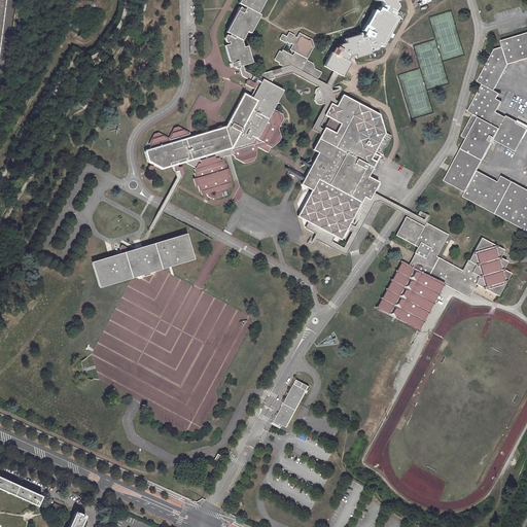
[(240,0),(238,3),(245,7),(244,9),(239,6),(237,10),(242,13),(240,15),(237,13),(226,32),(229,33),(227,35),(226,34),(223,38),(225,43),(227,42),(229,44),(225,45),(227,51),(225,51),(229,63),(234,61),(235,63),(229,65),(230,69),(234,67),(234,69),(236,70),(240,69),(244,68),(244,66),(253,64),(251,57),(249,58),(248,51),(247,51),(246,47),(244,47),(242,41),(247,31),(249,32),(253,24),(254,24),(258,16),(253,14),(254,11),(256,11),(260,3),(261,4),(262,0),(240,0)]
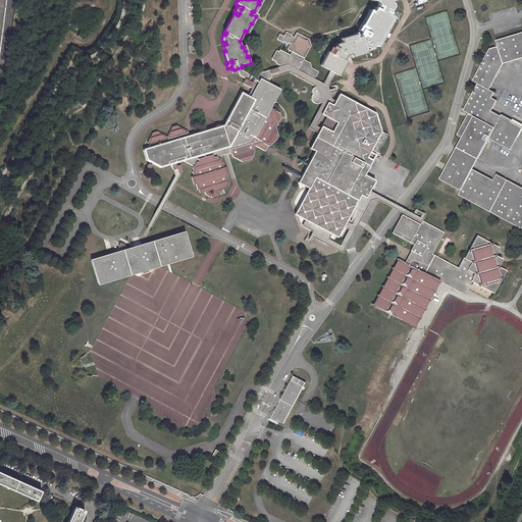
[(374,0),(375,3),(378,2),(380,7),(383,9),(381,13),(377,11),(375,16),(372,14),(365,29),(370,31),(369,32),(364,29),(362,33),(365,35),(363,37),(366,38),(365,40),(363,39),(364,41),(359,42),(357,37),(343,41),(344,44),(341,45),(338,46),(336,49),(335,48),(334,49),(331,48),(329,52),(334,55),(334,56),(329,54),(322,67),(331,71),(336,74),(338,75),(346,62),(345,62),(347,58),(353,56),(354,58),(358,57),(359,59),(364,57),(363,55),(368,54),(367,51),(369,50),(369,52),(373,50),(375,45),(373,43),(374,40),(379,42),(381,38),(383,38),(393,20),(387,17),(390,13),(393,14),(396,9),(395,5),(393,5),(393,3),(398,2),(397,0),(374,0)]
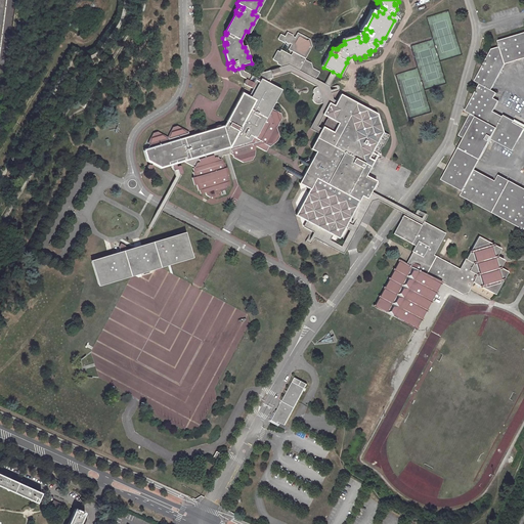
[(305,60),(312,46),(310,40),(298,34),(295,38),(294,37),(295,35),(289,32),(288,33),(286,36),(281,34),(279,38),(280,40),(286,43),(286,42),(290,44),(291,43),(292,44),(290,47),(291,50),(293,52),(292,55),(281,50),(279,51),(277,50),(273,58),(274,60),(277,61),(276,63),(279,64),(280,68),(289,66),(293,68),(296,62),(299,64),(302,61),(304,62),(299,71),(315,80),(316,78),(316,79),(319,73),(312,70),(311,63),(305,60)]
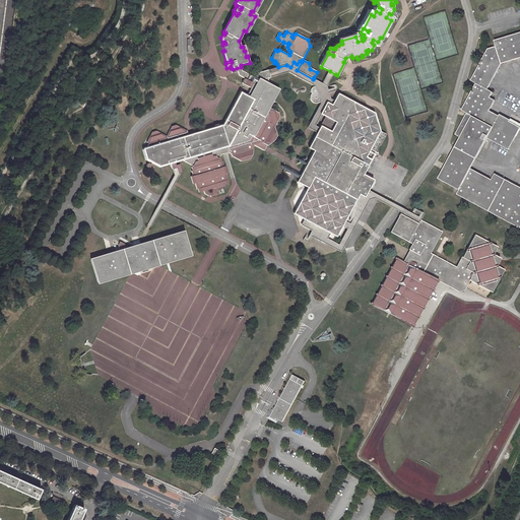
[(441,179),(461,190),(458,194),(519,228),(519,190),(518,189),(519,187),(497,175),(494,181),(490,186),(477,178),(478,175),(475,173),(476,171),(473,169),(490,138),(511,150),(519,132),(519,127),(509,120),(509,119),(506,117),(504,118),(499,116),(499,115),(492,111),(498,101),(493,98),(496,92),(491,89),(504,62),(519,57),(519,31),(497,39),(499,46),(490,48),(473,80),(478,82),(463,110),(469,113),(458,134),(463,138),(441,179)]
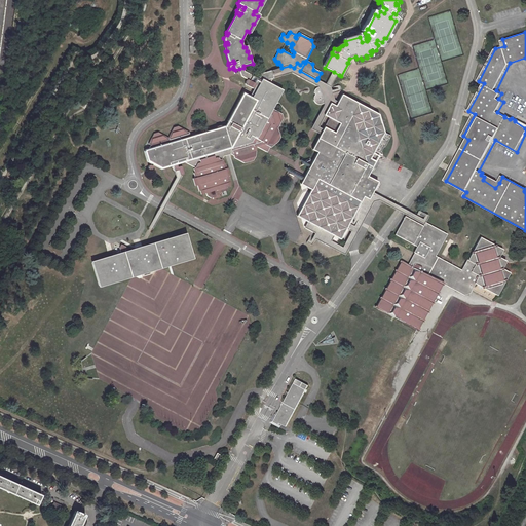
[(243,68),(239,69),(240,76),(247,79),(255,84),(253,89),(253,92),(255,94),(263,79),(268,83),(271,78),(291,73),(317,86),(317,88),(322,104),(322,105),(308,129),(313,132),(318,135),(322,128),(316,126),(323,115),(327,117),(335,102),(332,100),(330,94),(338,91),(337,85),(331,87),(332,89),(329,90),(329,87),(339,75),(334,72),(324,83),(316,80),(300,71),(305,63),(303,62),(300,65),(297,63),(294,68),(290,66),(282,68),(254,75),(243,71),(243,68)]
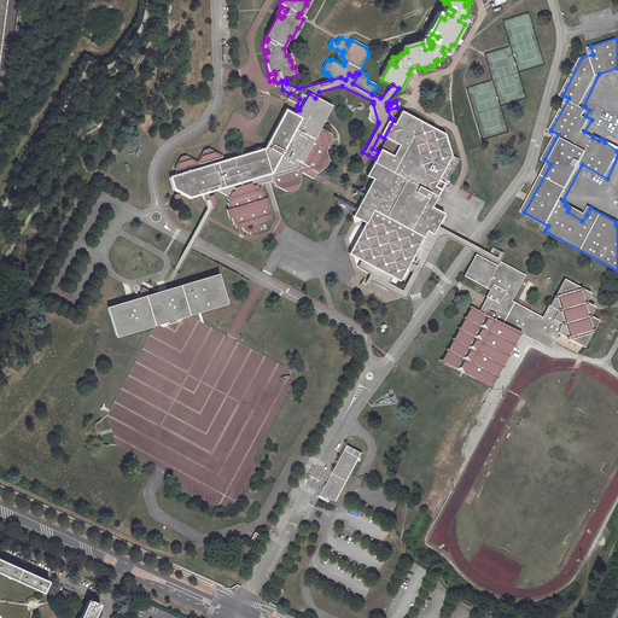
[(204,208),(202,214),(187,240),(173,268),(179,270),(193,243),(207,217),(211,208),(216,205),(213,196),(209,197),(208,194),(217,191),(228,197),(227,199),(228,203),(226,204),(228,210),(226,211),(228,220),(231,219),(232,226),(233,226),(234,229),(240,228),(242,232),(245,233),(248,233),(249,235),(257,233),(256,231),(258,231),(257,227),(262,226),(266,223),(264,221),(270,220),(269,215),(268,208),(269,208),(267,198),(266,198),(264,193),(262,193),(262,190),(260,188),(262,185),(268,184),(270,182),(274,185),(274,187),(286,193),(296,191),(297,188),(298,188),(299,185),(301,174),(314,181),(315,176),(316,174),(318,175),(326,168),(328,164),(327,163),(328,159),(326,151),(332,140),(331,134),(320,129),(332,106),(309,93),(299,110),(297,109),(289,104),(286,108),(268,143),(267,146),(266,150),(261,151),(261,149),(258,147),(255,149),(254,151),(254,153),(225,162),(222,156),(209,149),(204,150),(197,162),(185,156),(180,157),(174,169),(176,170),(175,174),(170,175),(169,179),(173,191),(176,193),(179,194),(188,200),(193,198),(202,196),(204,208)]
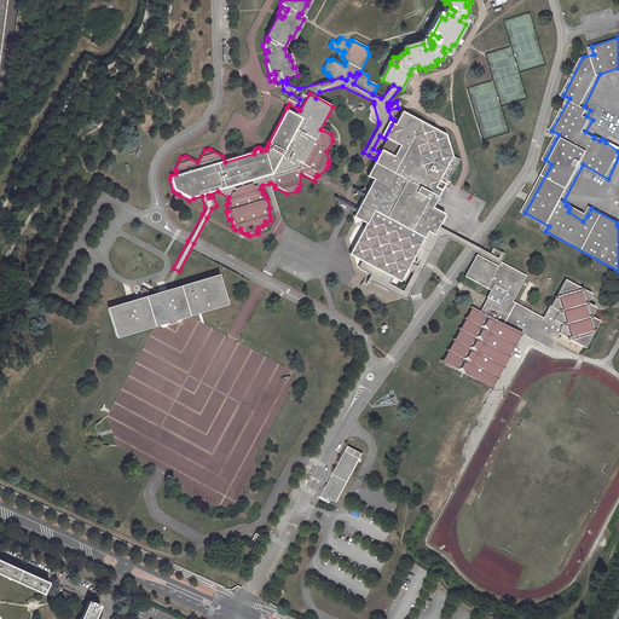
[(298,105),(300,99),(290,93),(287,99),(298,105)]
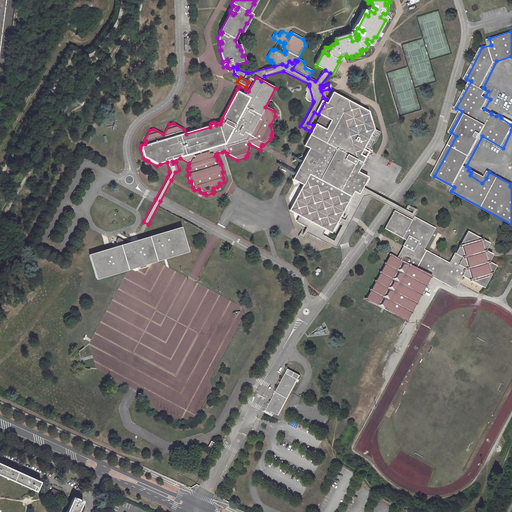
[(310,102),(313,101),(309,86),(307,86),(305,86),(304,88),(304,89),(304,90),(304,91),(305,92),(304,93),(304,94),(303,96),(304,98),(305,100),(305,101),(306,101),(308,102),(310,102)]
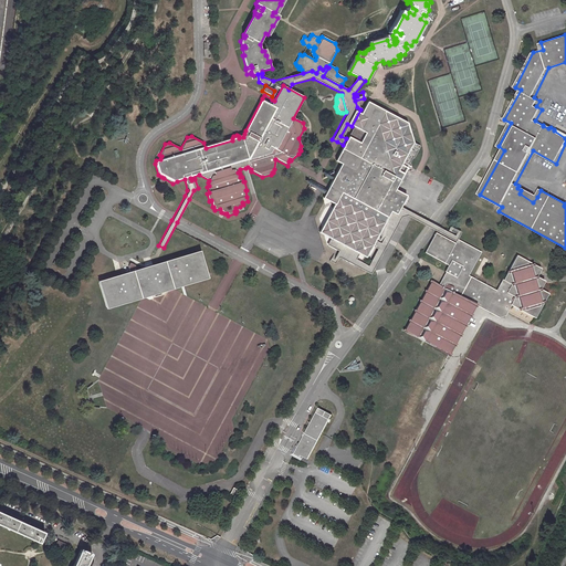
[(357,254),(365,258),(371,245),(390,212),(396,216),(400,208),(406,196),(394,188),(402,174),(398,170),(400,166),(405,169),(407,165),(401,161),(412,142),(407,123),(366,100),(360,109),(352,126),(346,138),(343,145),(334,160),(341,164),(322,198),(334,205),(317,233),(331,240),(357,254)]
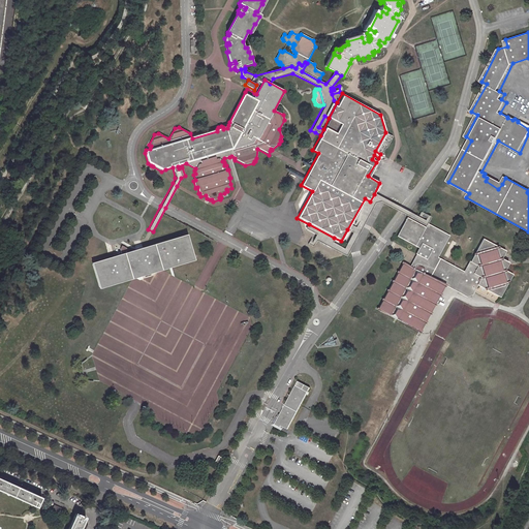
[(386,148),(392,136),(385,132),(375,151),(380,154),(384,147),(386,148)]
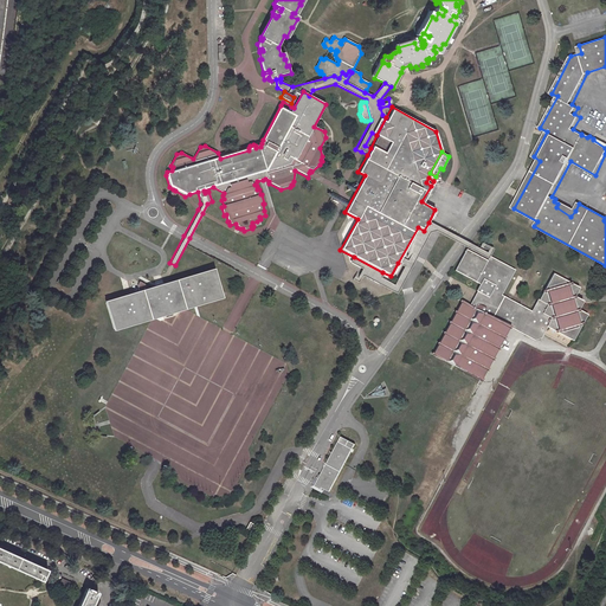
[(556,207),(571,217),(575,211),(555,199),(554,201),(558,204),(556,207)]
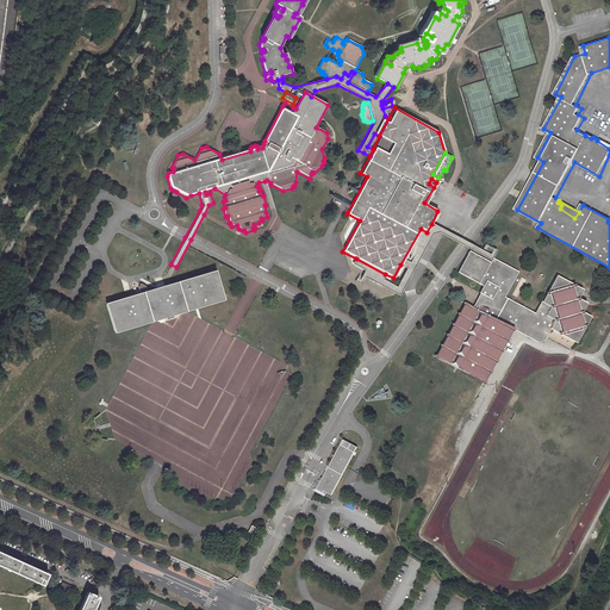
[(437,232),(462,247),(490,261),(495,250),(485,246),(483,250),(466,242),(431,224),(427,232),(421,229),(400,265),(408,268),(397,288),(381,280),(385,274),(356,259),(353,265),(365,271),(362,275),(360,274),(355,281),(361,285),(365,278),(399,296),(431,234),(437,232)]
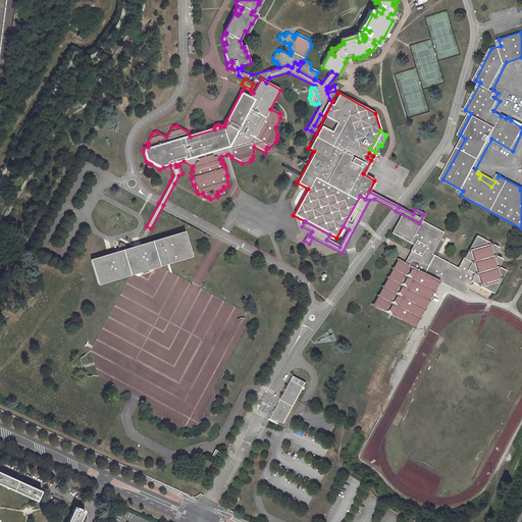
[(466,270),(470,262),(464,258),(457,269),(432,254),(445,232),(422,221),(419,224),(401,215),(392,232),(413,245),(410,251),(411,251),(405,263),(437,282),(440,283),(441,280),(447,283),(448,281),(450,283),(448,288),(459,295),(465,292),(470,282),(474,274),(466,270)]
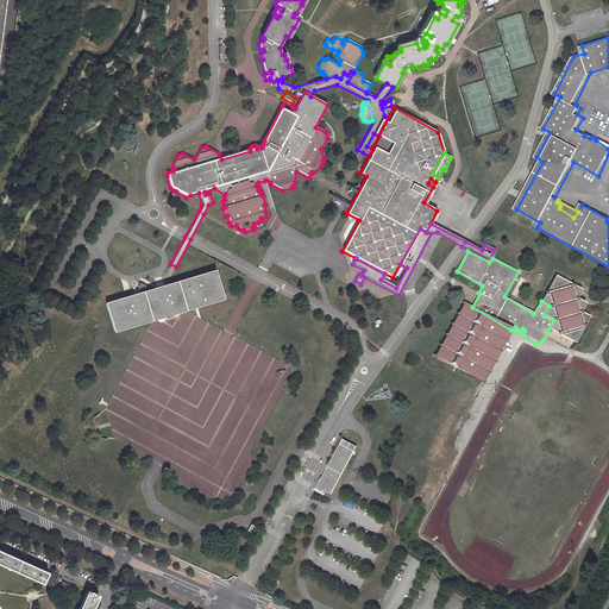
[(114,331),(224,299),(215,269),(146,289),(145,286),(140,282),(138,287),(139,292),(105,301),(114,331)]
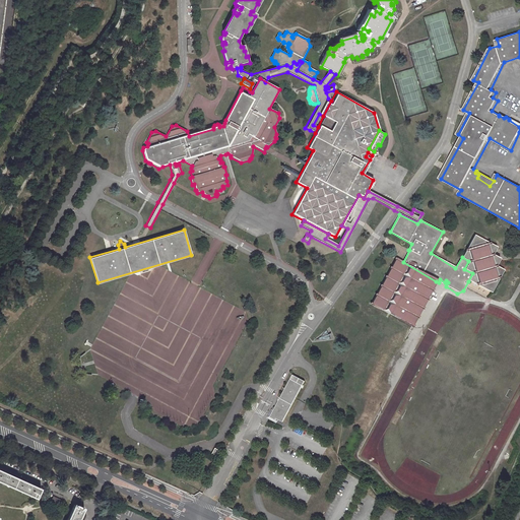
[(466,250),(462,257),(468,261),(464,269),(472,273),(468,281),(476,286),(491,294),(498,279),(503,272),(496,268),(500,260),(493,256),(497,249),(488,243),(474,236),(466,250)]
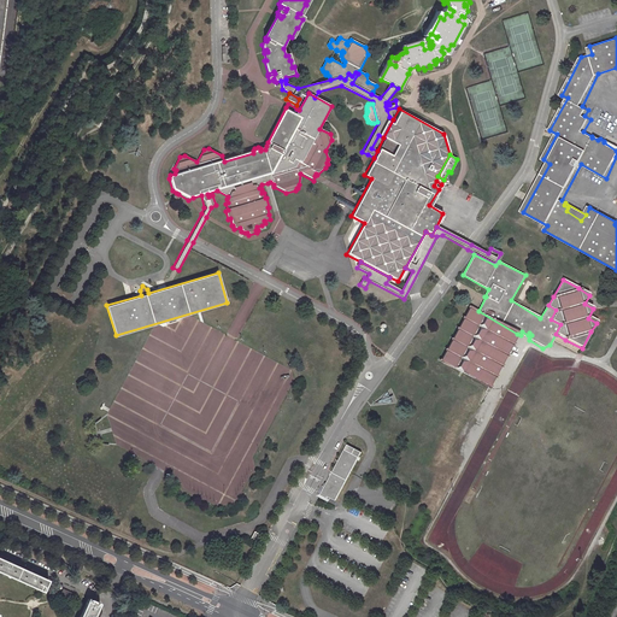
[(363,452),(348,445),(319,495),(329,500),(330,499),(335,501),(363,452)]
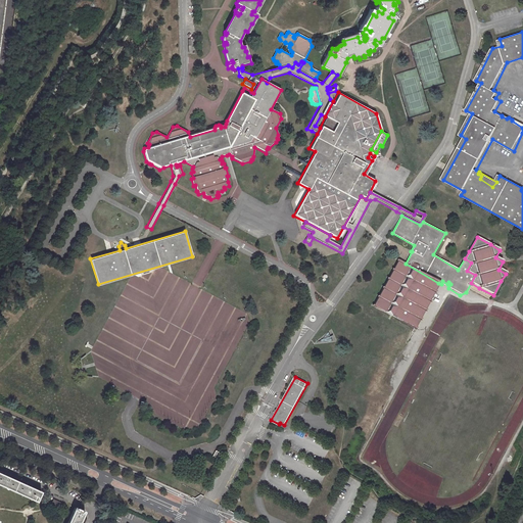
[(0,473),(0,485),(33,501),(33,503),(36,504),(37,502),(38,503),(42,492),(0,473)]
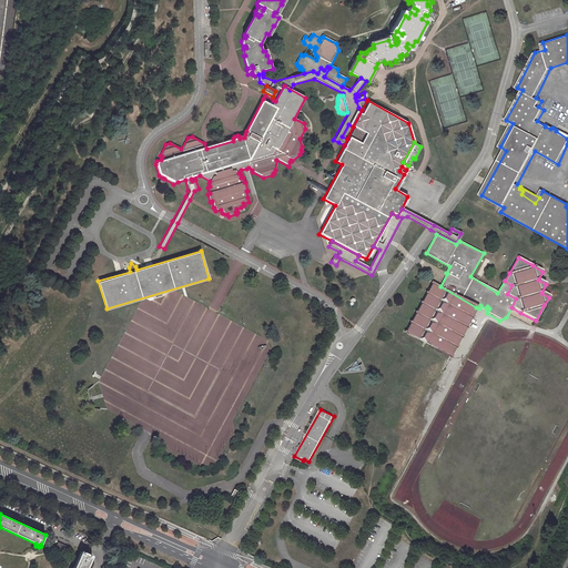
[(56,546),(52,551),(61,555),(63,550),(56,546)]
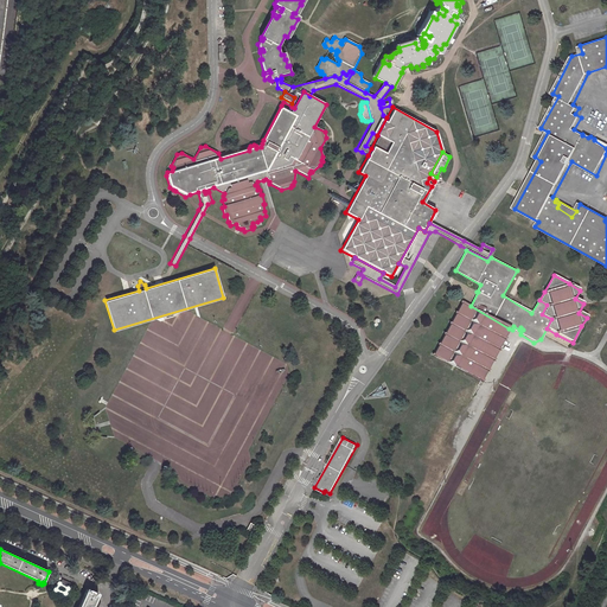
[(87,592),(78,606),(91,606),(97,594),(90,590),(88,589),(87,592)]
